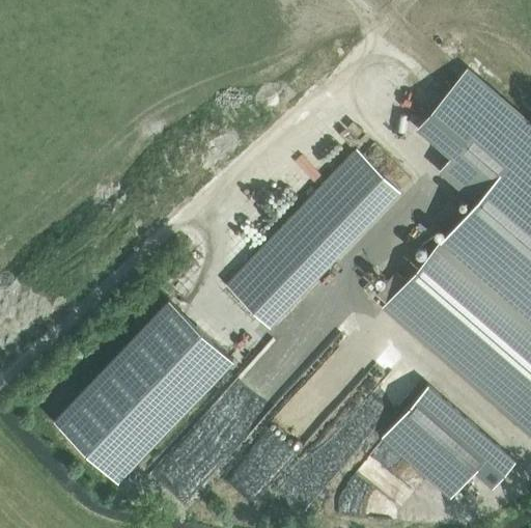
[(382,310),(530,439),(530,128),(466,71),(420,119),(457,151),(444,166),(480,197),(406,282),(396,274),(375,298),(386,306),(382,310)]
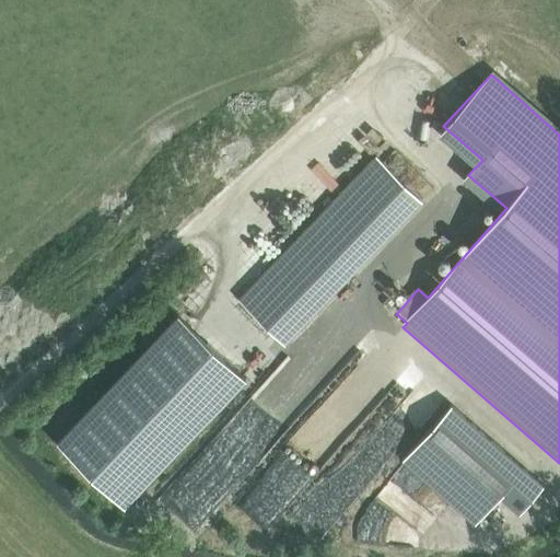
[(238,302),(286,347),(423,202),(376,158),(238,302)]
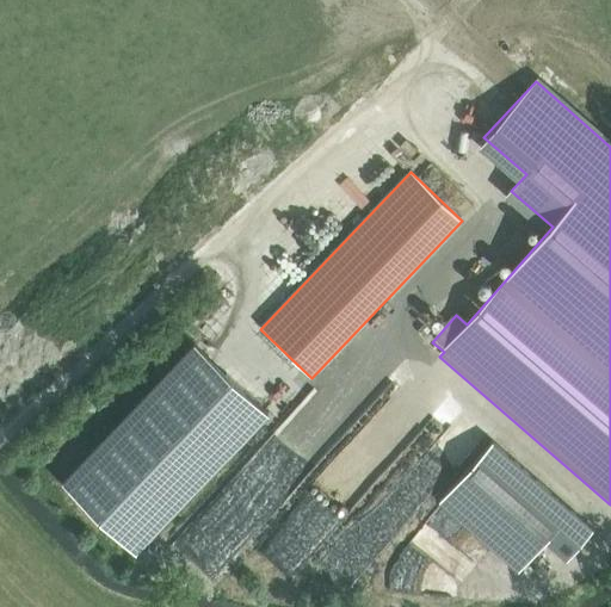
[(62,485),(136,556),(267,417),(195,348),(62,485)]
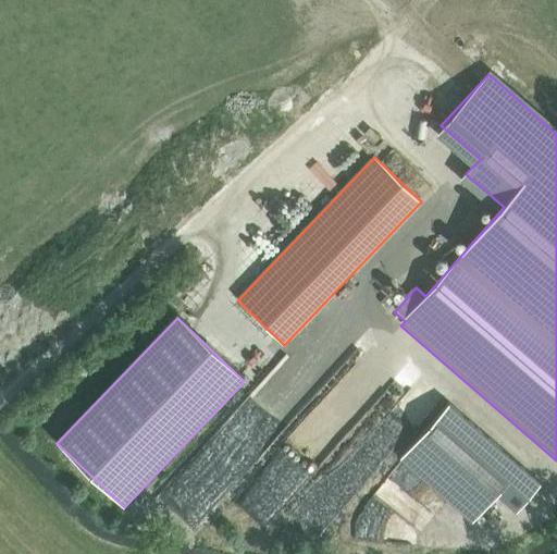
[(448,407),(400,462),(472,525),(497,496),(517,513),(540,485),(448,407)]
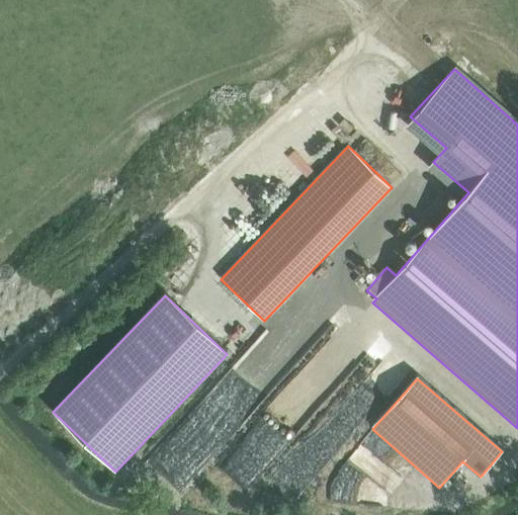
[(362,430),(365,401),(321,397),(316,455),(335,457),(338,427),(362,430)]
